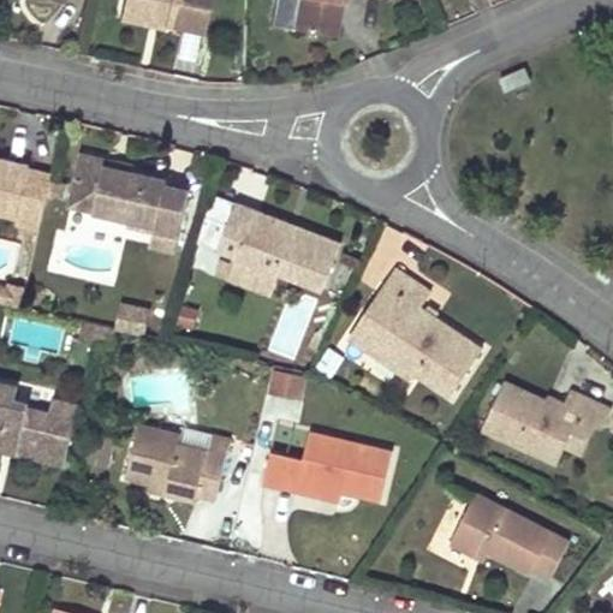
[(214,0),(128,0),(126,4),(174,13),(173,19),(209,27),(214,0)]
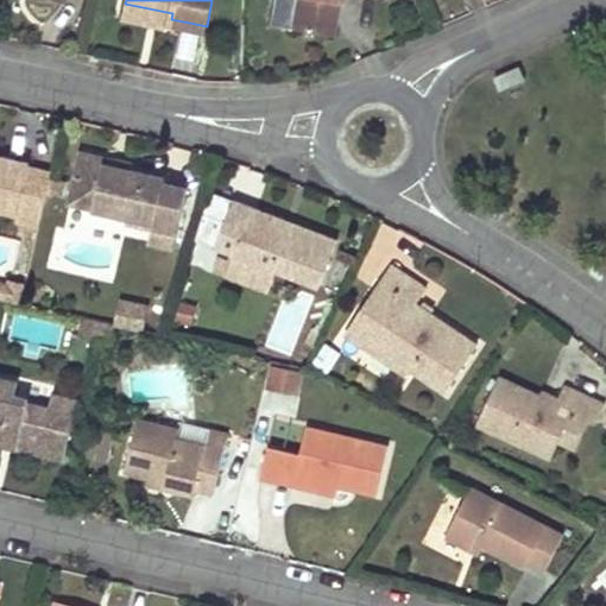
[(288,27),(294,0),(278,0),(273,25),(288,27)]
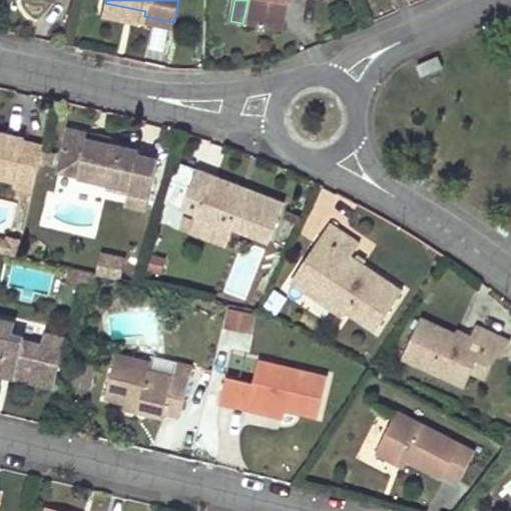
[(247,0),(242,23),(276,29),(281,2),(292,4),(292,0),(247,0)]
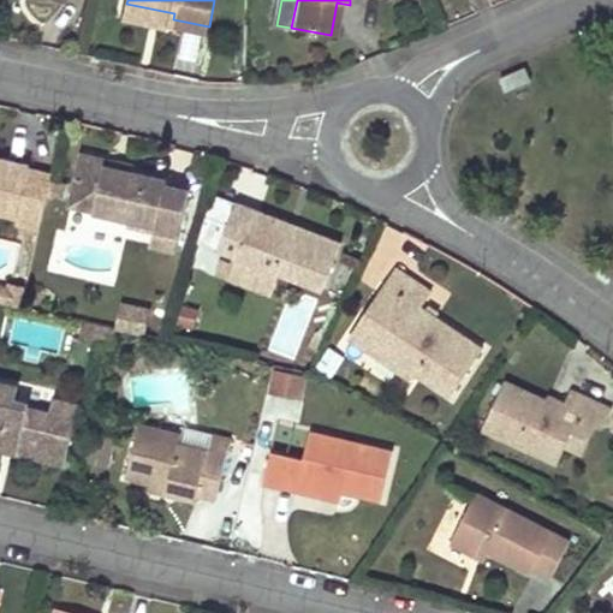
[(343,39),(350,5),(337,3),(331,35),(343,39)]
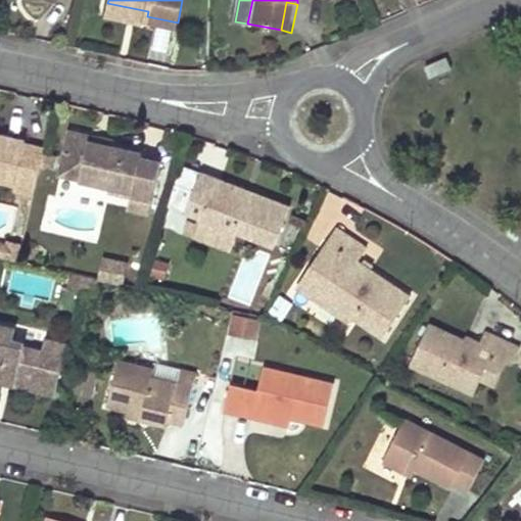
[(148,11),(107,3),(105,14),(145,22),(147,16),(148,11)]
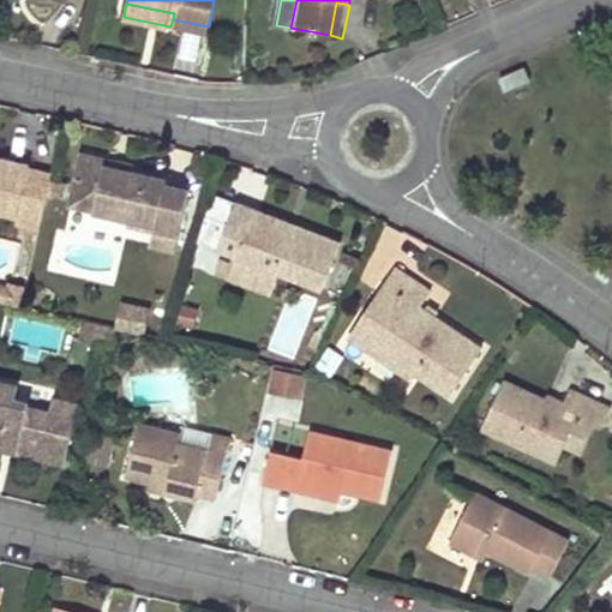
[(183,31),(179,59),(197,61),(201,33),(183,31)]
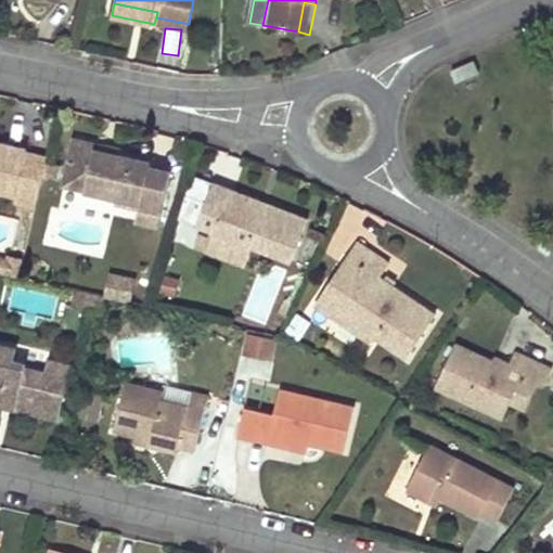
[(480,75),(475,63),(452,74),(457,85),(480,75)]
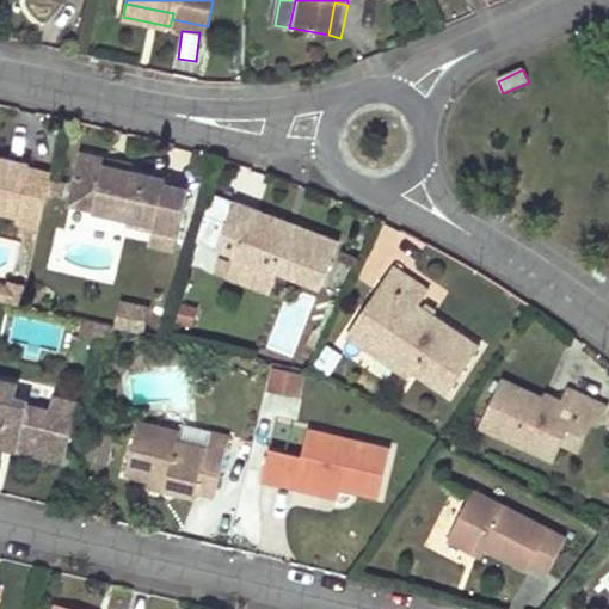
[(104,157),(78,151),(66,202),(123,217),(123,221),(153,228),(151,240),(174,246),(191,177),(166,172),(165,177),(103,161),(104,157)]
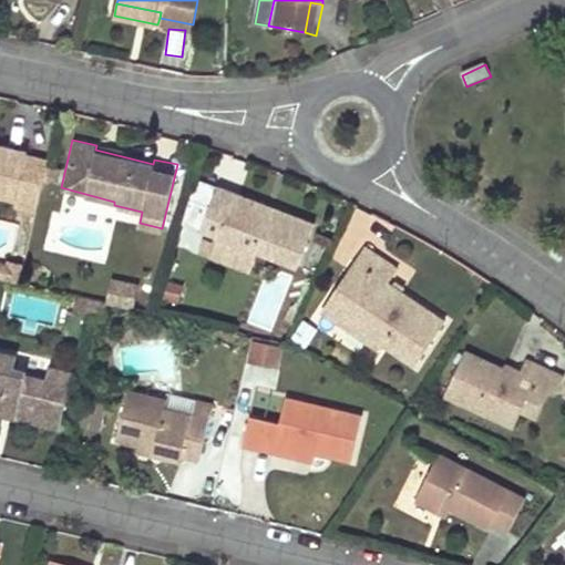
[(0,157),(0,203),(12,206),(17,194),(36,199),(42,172),(23,167),(23,163),(0,157)]
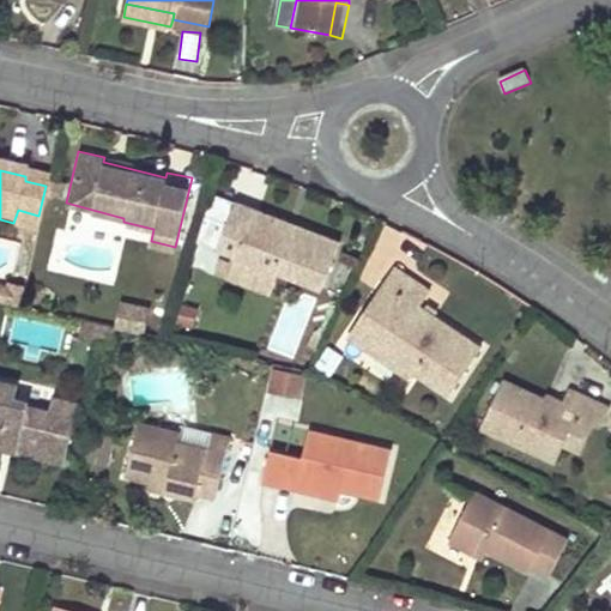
[(337,242),(235,201),(213,250),(318,291),(337,242)]
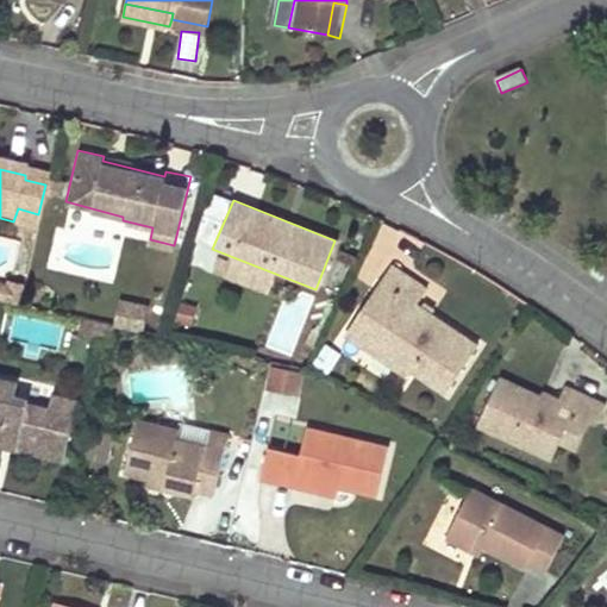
[(18,208),(13,221),(35,227),(38,214),(18,208)]
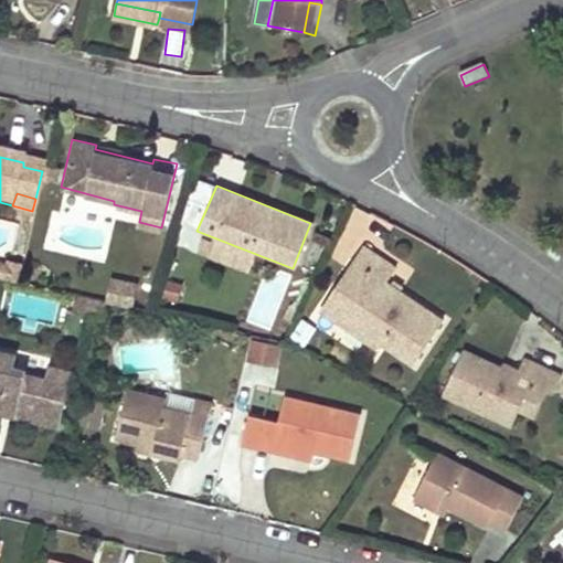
[(394,269),(362,246),(352,261),(364,269),(347,296),(335,287),(318,311),(371,349),(378,346),(409,367),(438,320),(384,283),(394,269)]
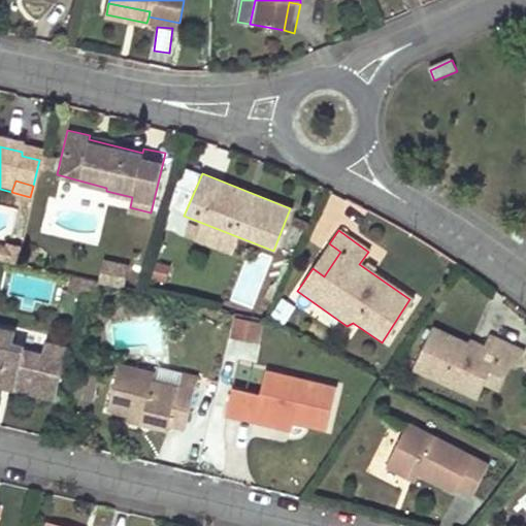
[(0,259),(14,263),(19,245),(7,242),(5,248),(0,245),(0,259)]
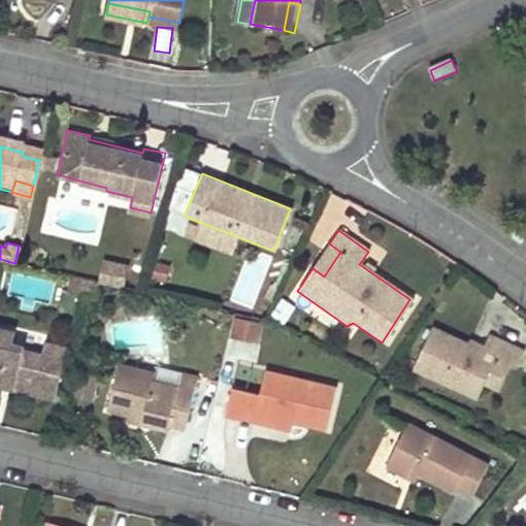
[(340,252),(329,243),(313,268),(324,276),(340,252)]
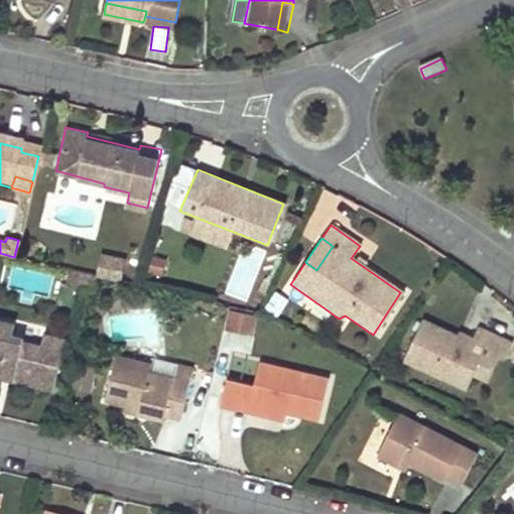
[(102,252),(99,277),(124,280),(128,255),(102,252)]
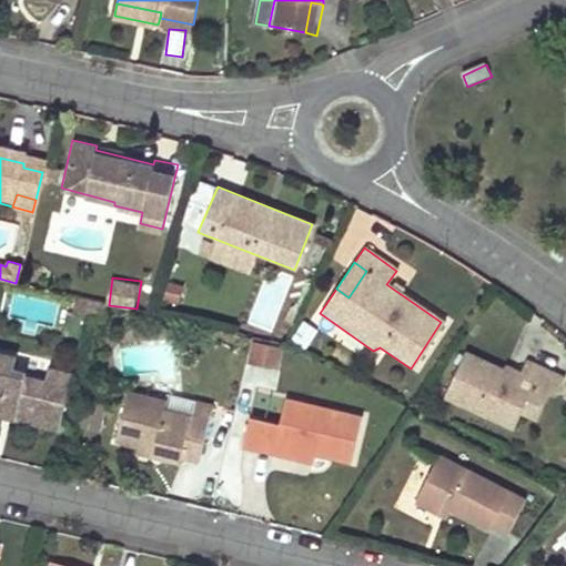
[(72,314),(100,320),(104,304),(76,297),(72,314)]
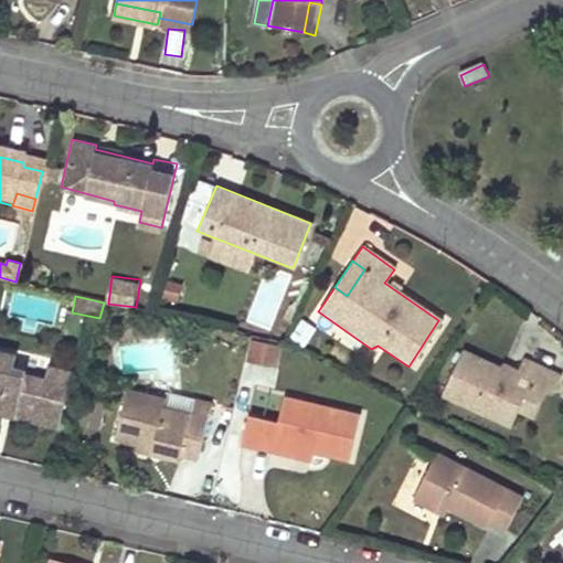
[(251,338),(250,361),(280,363),(282,341),(251,338)]
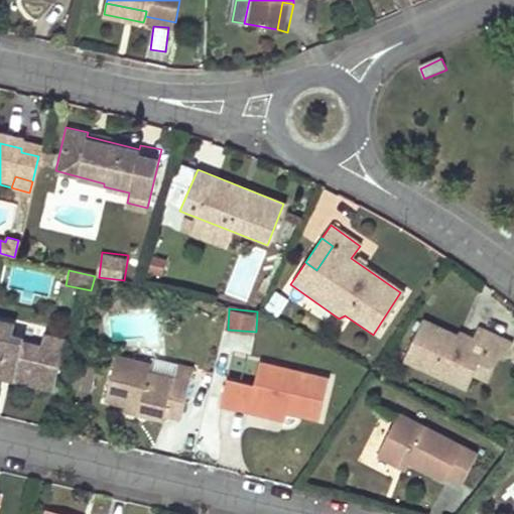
[(15,337),(18,326),(0,319),(0,378),(3,379),(5,370),(21,374),(20,383),(54,391),(68,341),(49,336),(46,345),(15,337)]
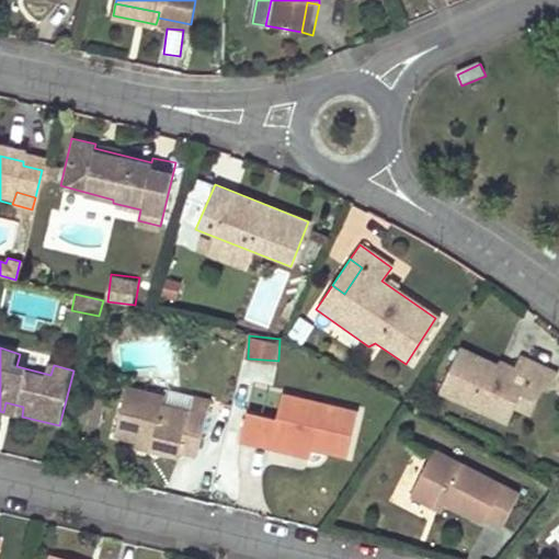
[(492,364),(458,349),(437,392),(506,425),(513,409),(526,380),(542,388),(548,391),(556,374),(520,355),(514,366),(511,373),(492,364)]
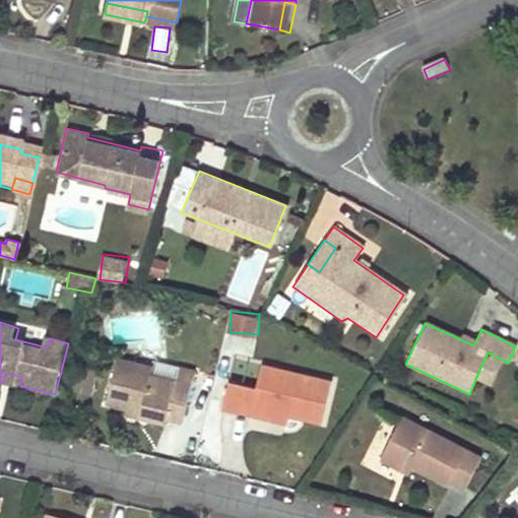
[(473,345),(476,339),(459,331),(456,337),(473,345)]
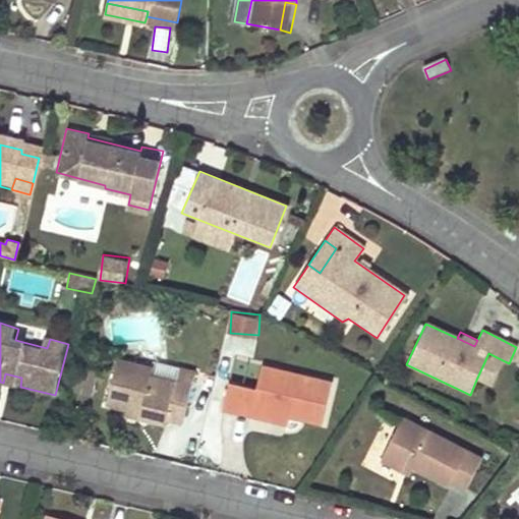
[(115,353),(104,401),(123,406),(165,416),(177,419),(186,382),(148,371),(150,362),(115,353)]
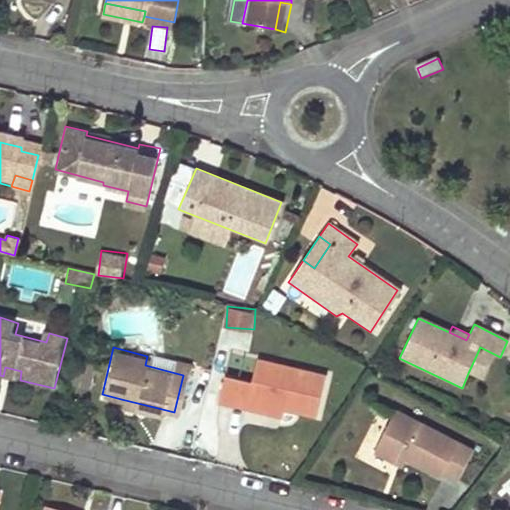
[(480,347),(468,373),(483,379),(494,354),(480,347)]
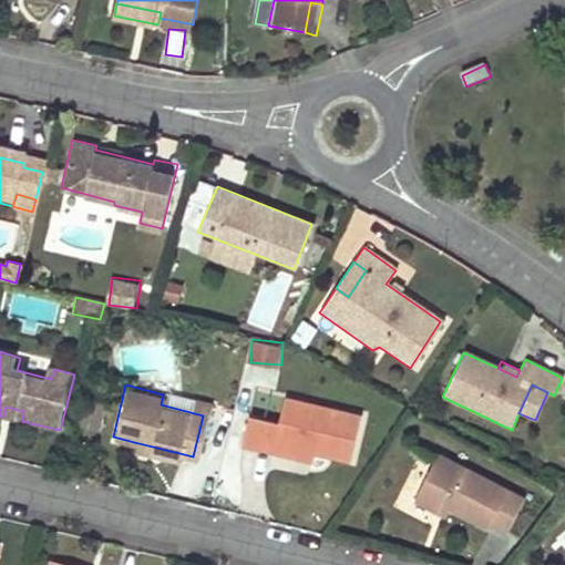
[(103,430),(109,401),(89,397),(83,427),(103,430)]
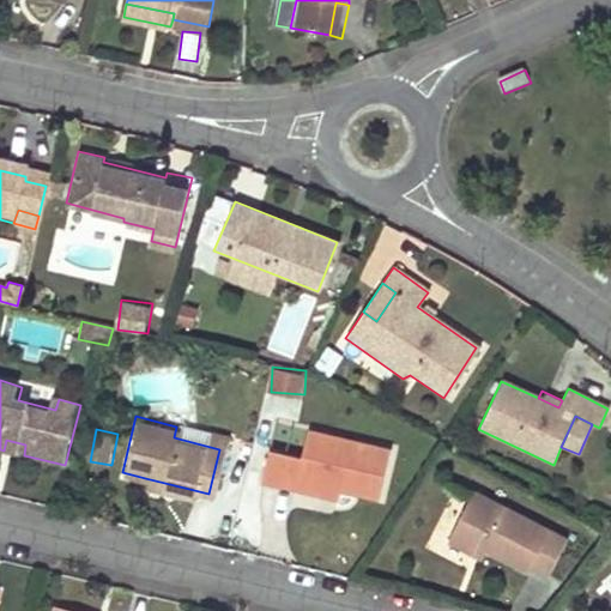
[(388,448),(308,430),(301,458),(272,451),(264,483),(292,490),(295,479),(338,490),(375,500),(388,448)]
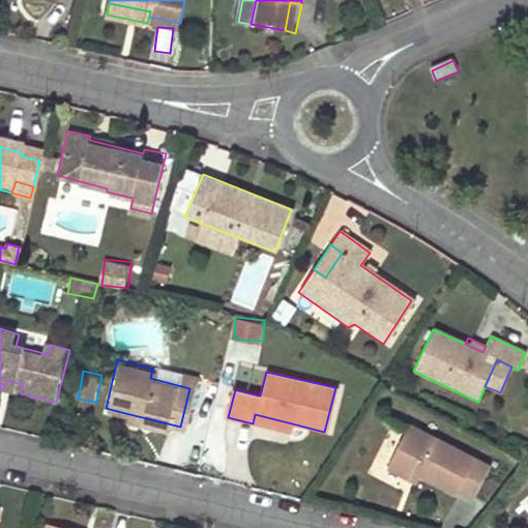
[(5,380),(3,389),(21,393),(22,384),(5,380)]
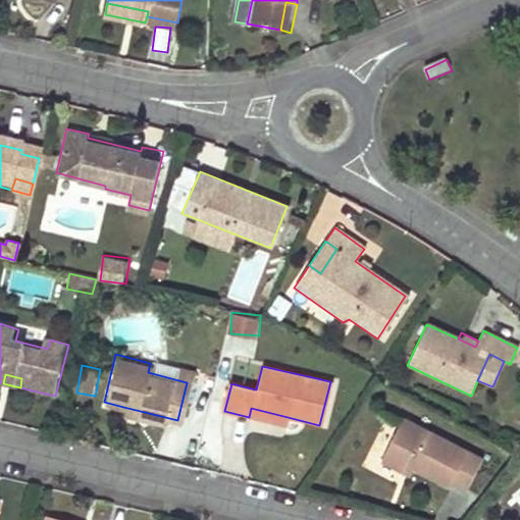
[(165,417),(123,407),(120,416),(163,427),(165,417)]
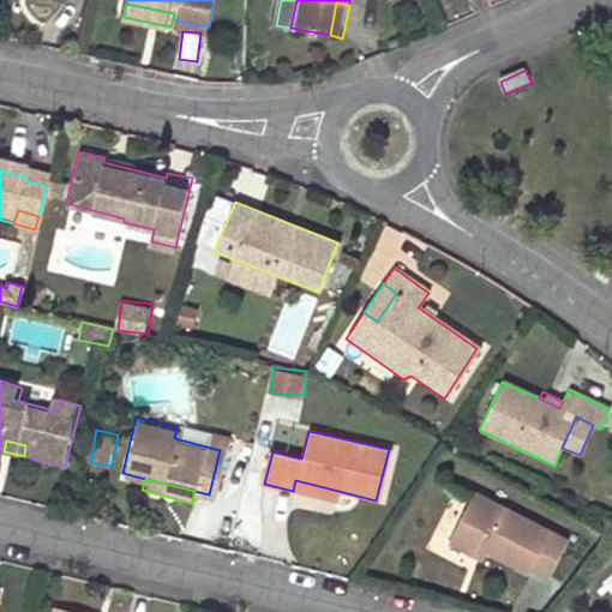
[(295,480),(293,491),(335,502),(339,491),(295,480)]
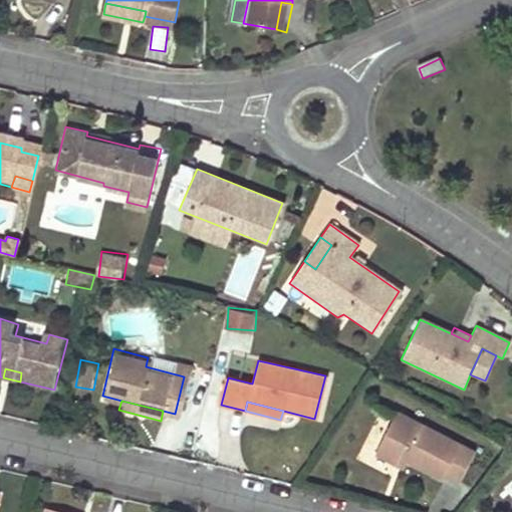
[(467,451),(394,413),(371,453),(393,465),(398,454),(409,460),(440,477),(443,473),(451,478),(467,451)]
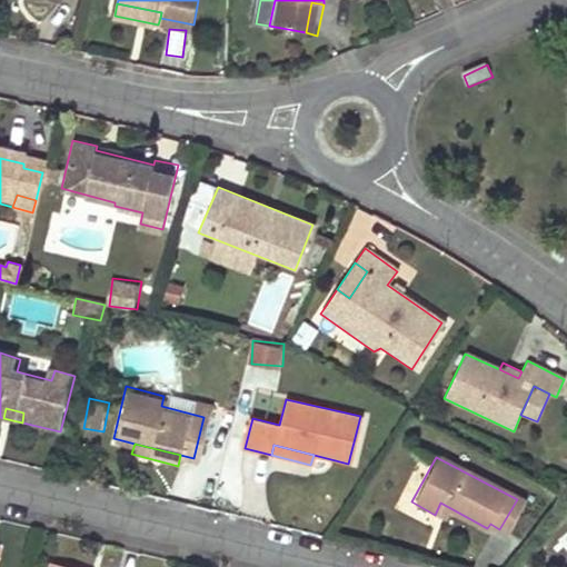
[(453,509),(440,503),(435,515),(447,523),(453,509)]
